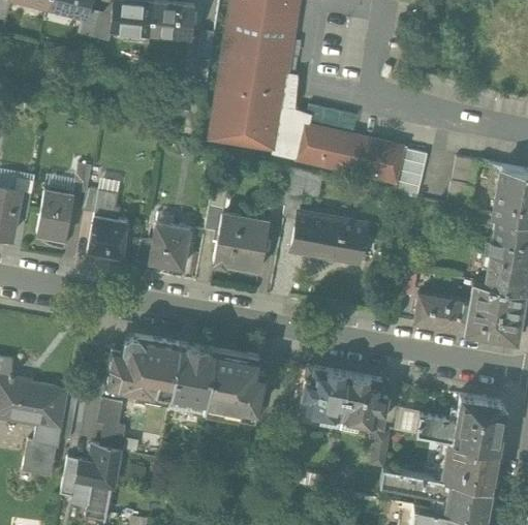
[(0,0),(0,17),(5,19),(10,0),(9,0),(0,0)]
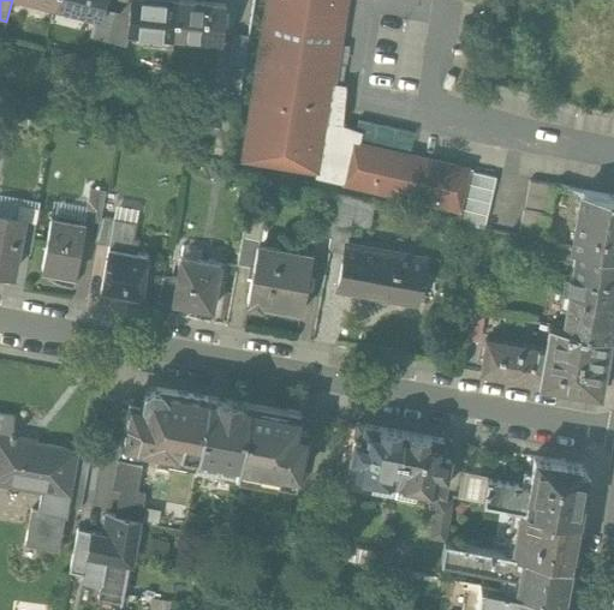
[(57,0),(11,0),(12,0),(55,11),(57,0)]
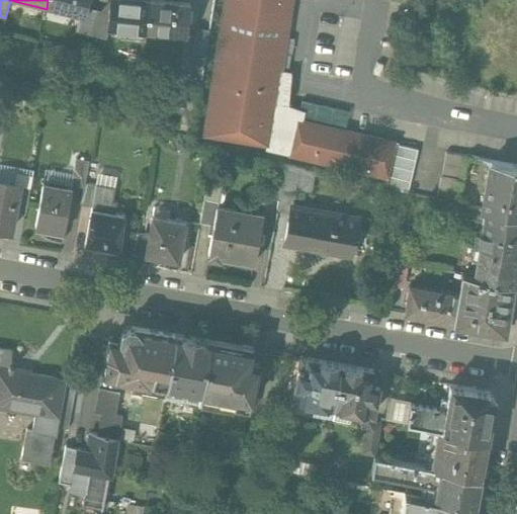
[(89,0),(48,0),(47,9),(81,18),(85,19),(87,10),(89,0)]
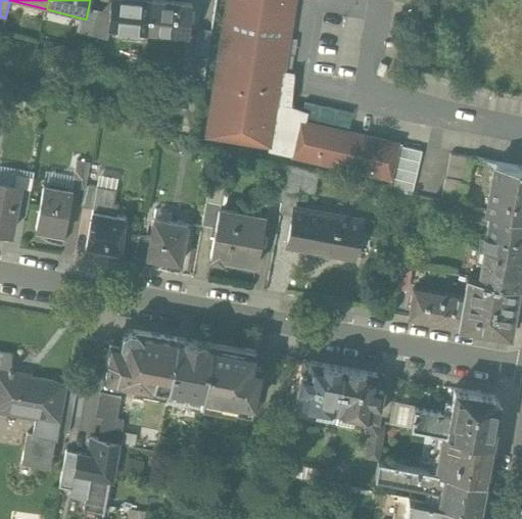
[(152,3),(125,0),(112,0),(112,1),(109,31),(111,31),(149,35),(152,3)]
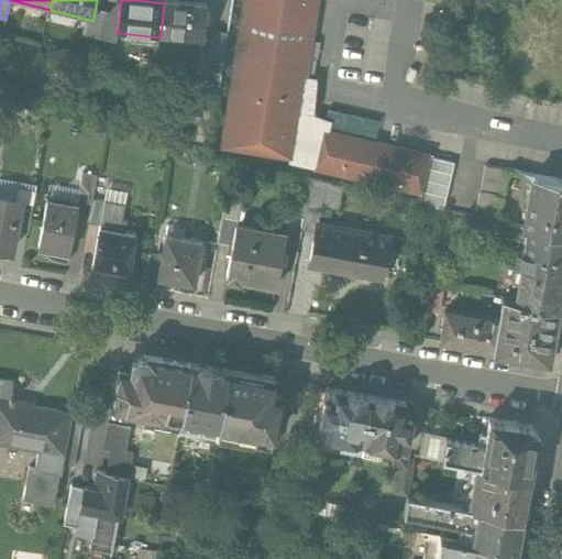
[(246,0),(223,151),(290,162),(290,166),(422,195),(430,159),(298,130),(319,0),(246,0)]
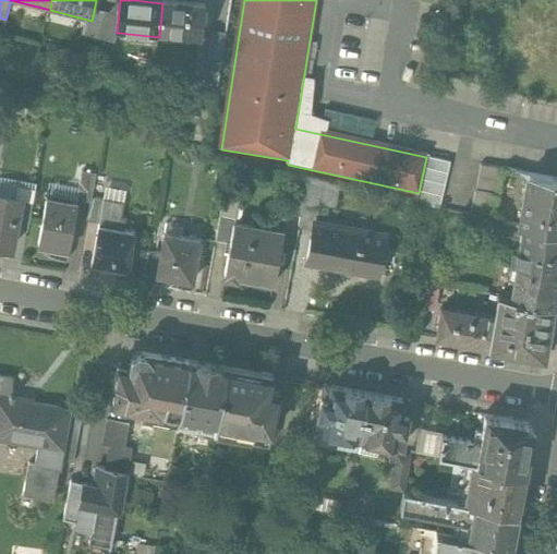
[(109,14),(105,13),(98,40),(114,45),(119,33),(117,33),(120,1),(109,14)]
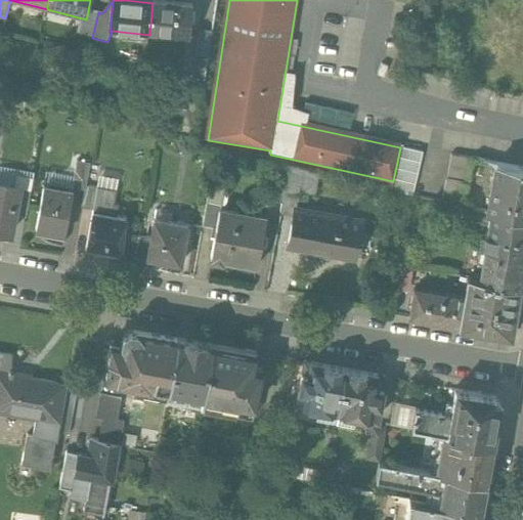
[(192,7),(153,3),(149,35),(189,39),(192,7)]
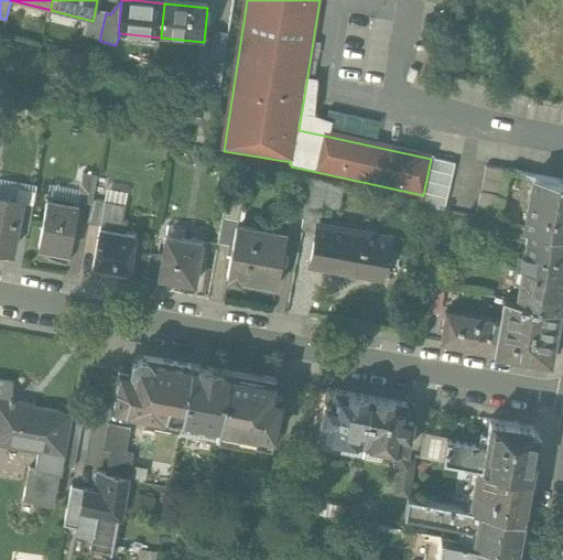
[(106,13),(95,11),(93,21),(88,20),(83,38),(99,41),(106,13)]
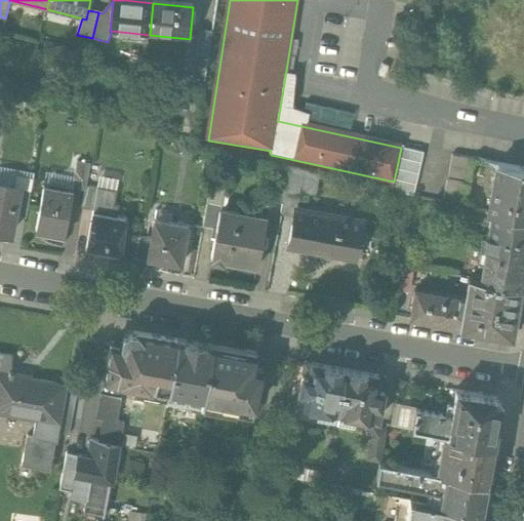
[(211,39),(200,37),(196,62),(207,64),(211,39)]
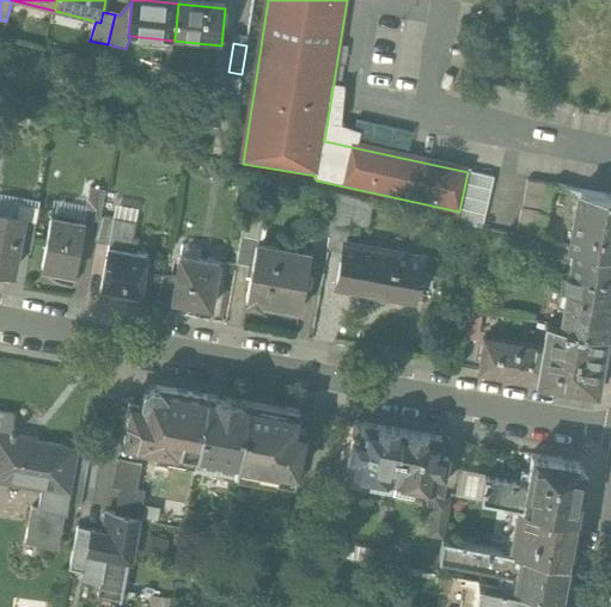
[(470,173),(457,224),(483,230),(495,179),(470,173)]
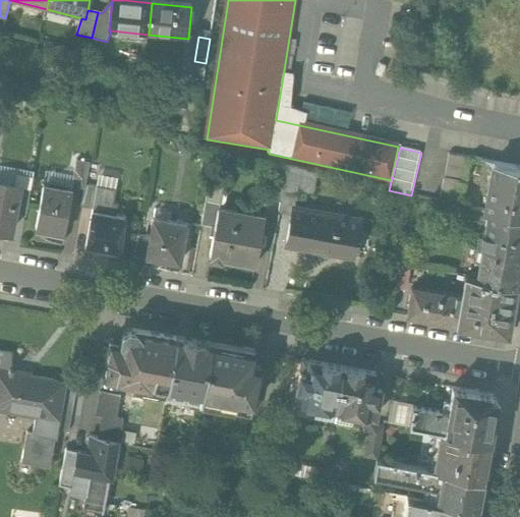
[(472,160),(451,156),(447,177),(468,181),(472,160)]
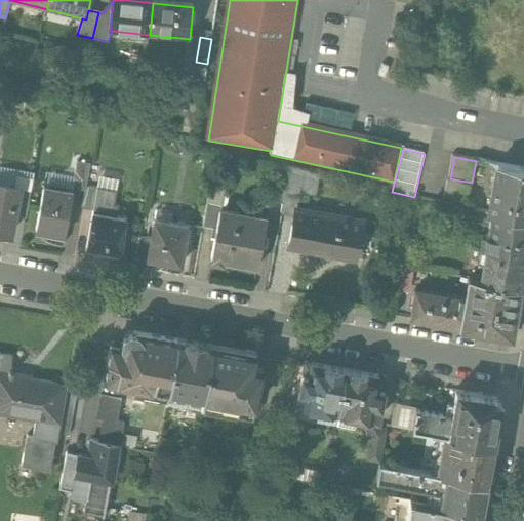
[(90,166),(77,164),(73,191),(86,193),(86,191),(90,166)]
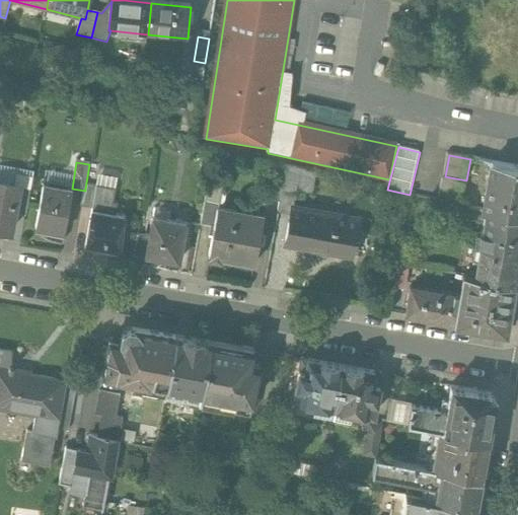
[(517,168),(494,164),(485,213),(489,214),(489,213),(517,219),(517,168)]
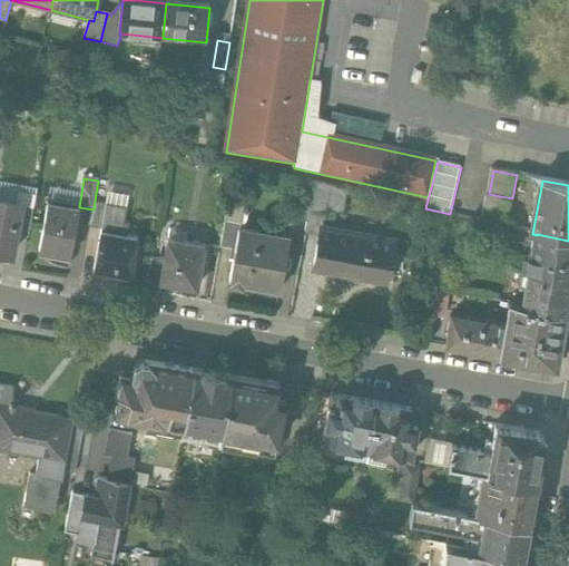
[(315,186),(298,183),(294,212),(310,214),(315,186)]
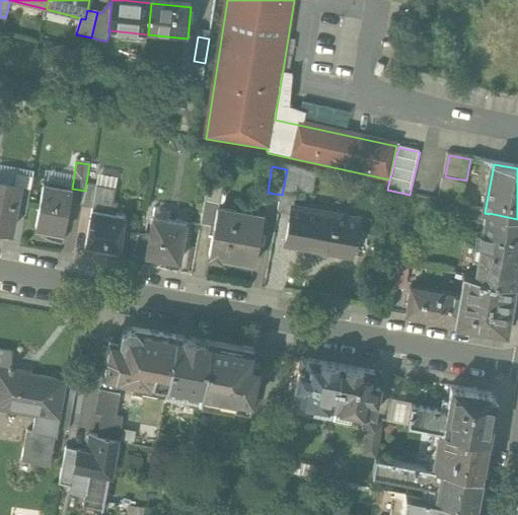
[(300,172),(287,169),(282,195),(296,198),(300,172)]
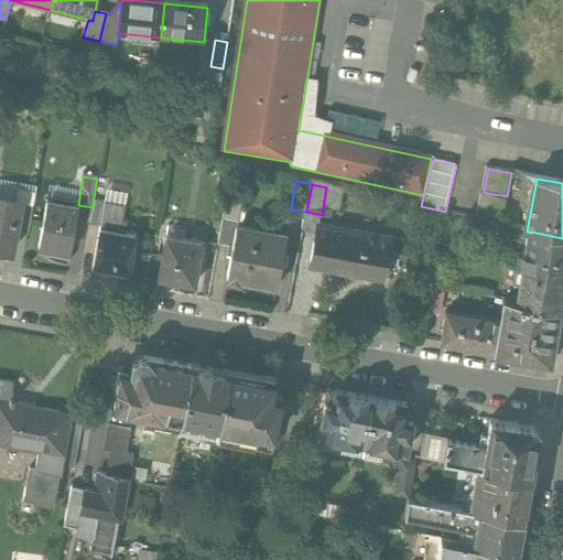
[(508,203),(485,197),(479,219),(504,225),(508,203)]
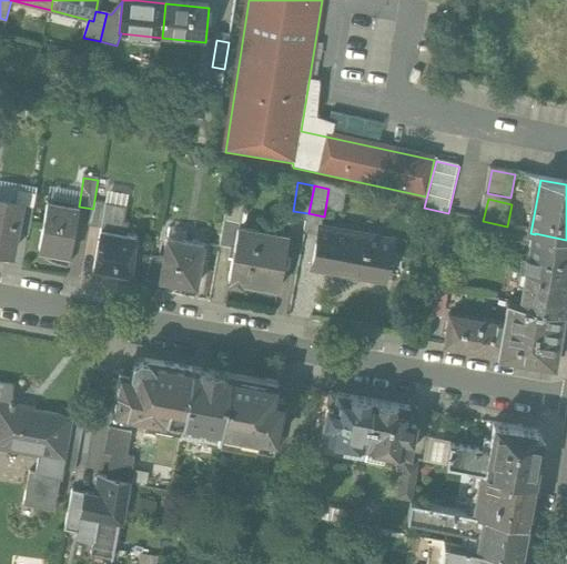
[(0,202),(0,254),(13,258),(17,238),(22,207),(0,202)]
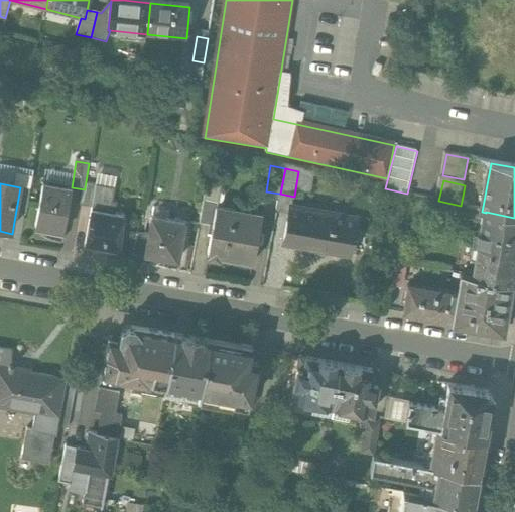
[(31,189),(20,187),(15,216),(25,218),(31,189)]
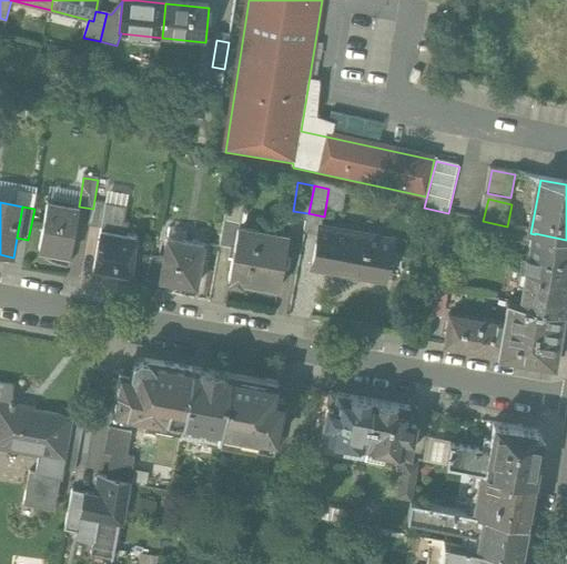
[(80,212),(49,207),(40,253),(58,257),(56,264),(70,268),(80,212)]
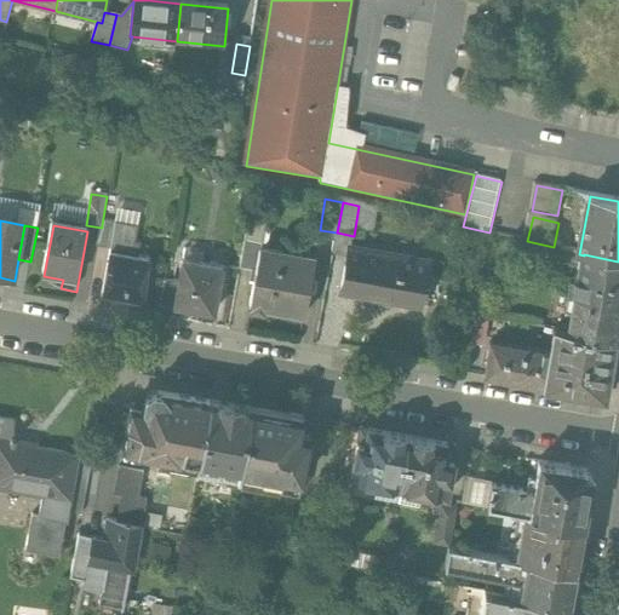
[(116,228),(102,225),(102,228),(97,252),(113,254),(116,228)]
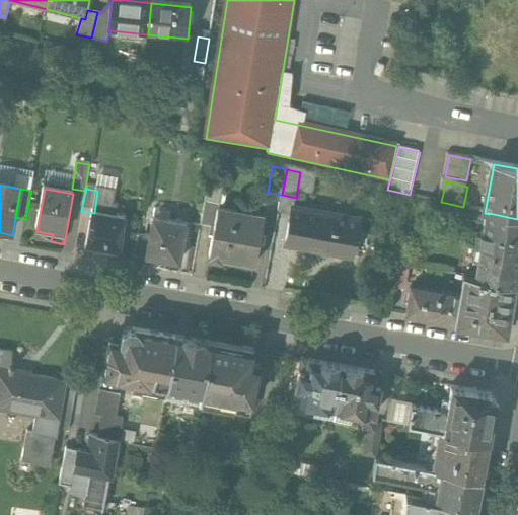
[(116,194),(97,191),(94,213),(88,249),(121,254),(122,246),(124,235),(127,220),(116,218),(118,209),(114,208),(116,194)]
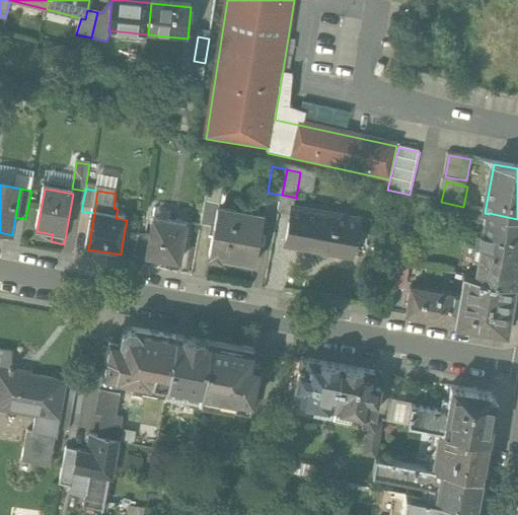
[(219,207),(206,205),(202,228),(214,230),(217,212),(219,212),(219,207)]
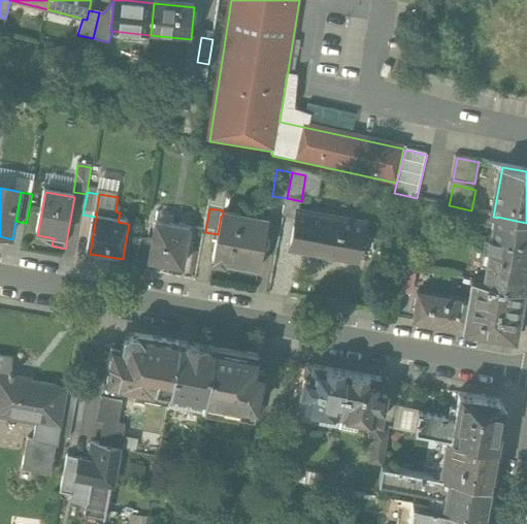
[(365,227),(296,215),(290,253),(358,265),(362,246),(367,242),(368,236),(364,232),(365,227)]
